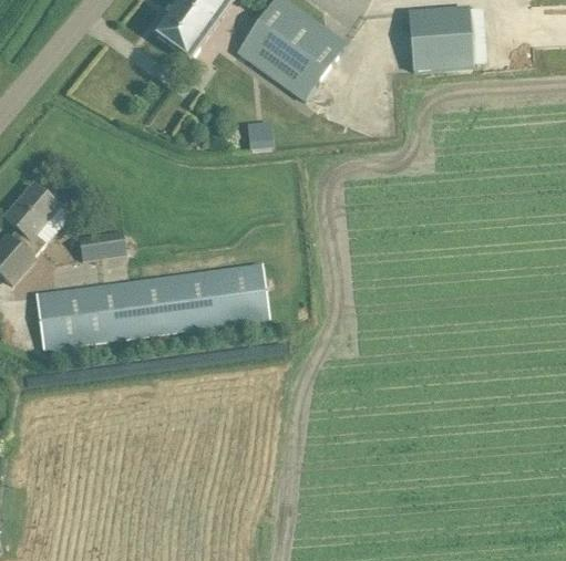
[(175,0),(153,31),(188,56),(196,48),(229,0),(175,0)]
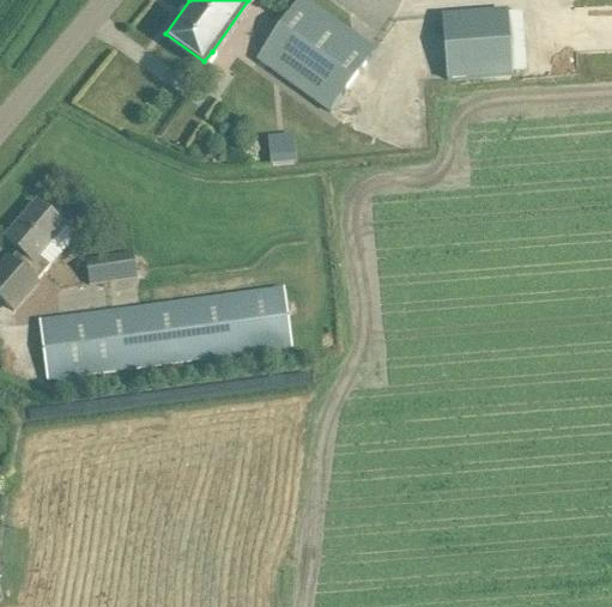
[(292,0),(254,55),(328,109),(375,46),(311,0),(292,0)]
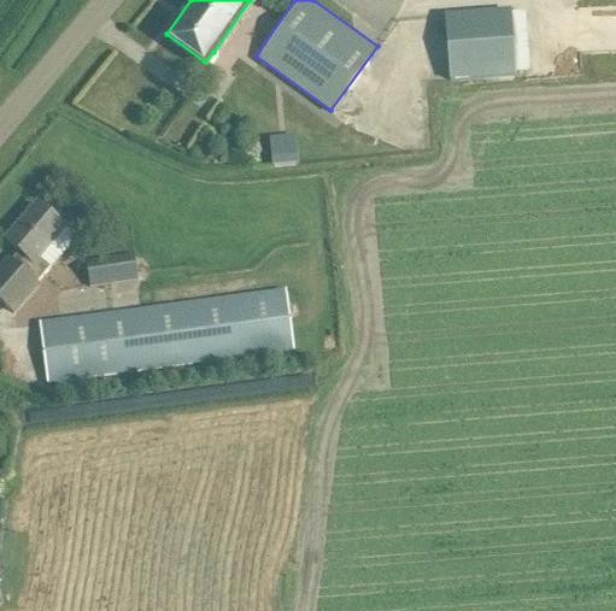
[(444,12),(450,77),(516,71),(510,6),(444,12)]
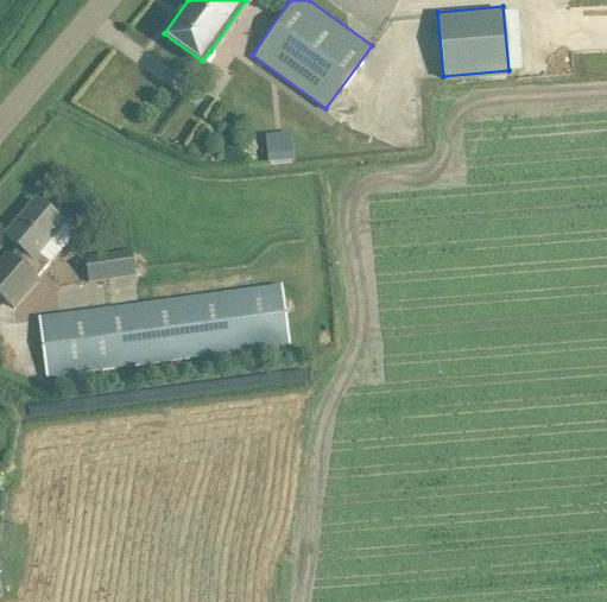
[(270,158),(293,154),(290,127),(265,131),(270,158)]
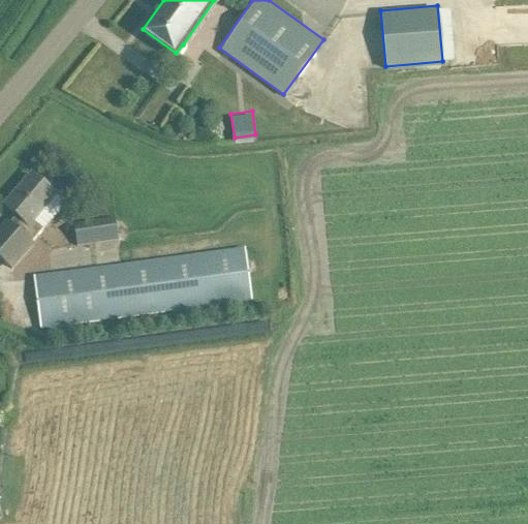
[(57,193),(47,185),(31,172),(17,189),(18,190),(7,203),(5,201),(5,202),(22,217),(14,225),(7,219),(0,227),(0,254),(12,266),(34,241),(31,239),(42,225),(34,218),(57,193)]
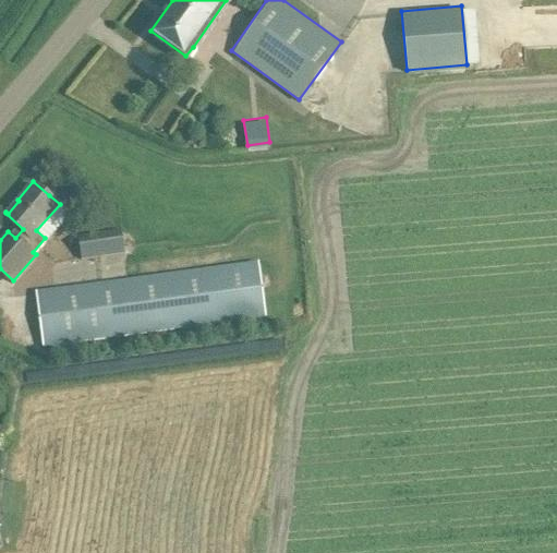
[(77,232),(81,255),(123,250),(120,226),(77,232)]
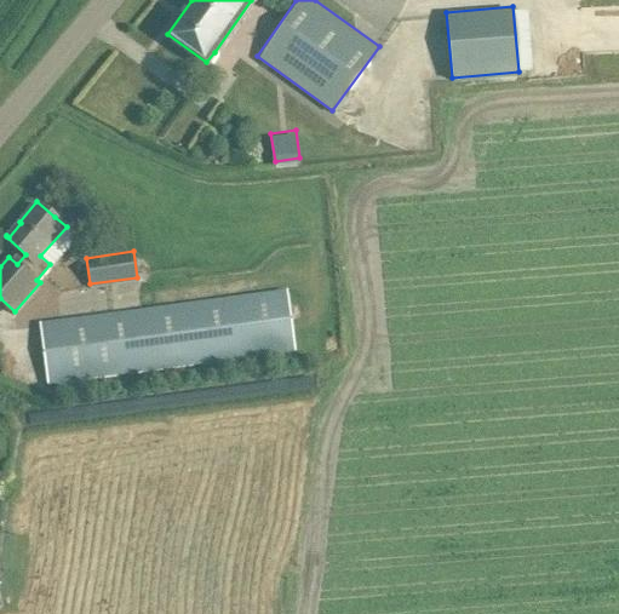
[(293,346),(286,288),(40,321),(49,379),(293,346)]
